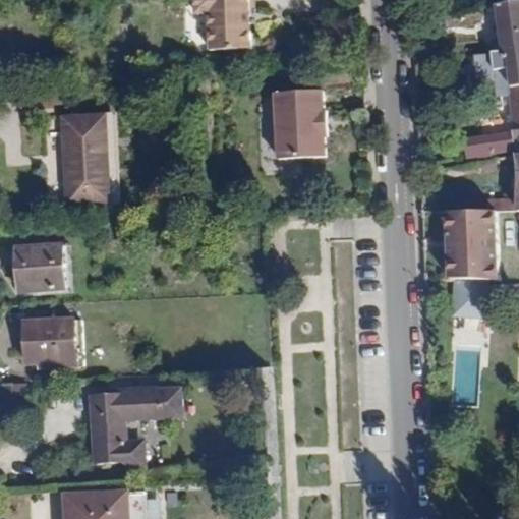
[(209,16),(211,56),(251,54),(248,0),(194,0),(195,17),(209,16)]
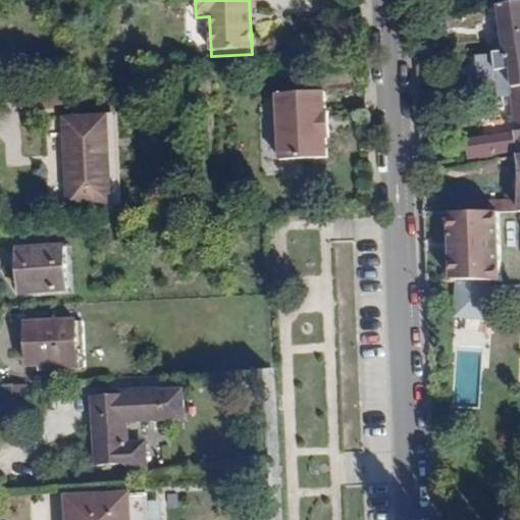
[(519,87),(519,0),(499,0),(503,51),(475,52),(477,66),(491,67),(492,82),(509,82),(509,88),(519,87)]
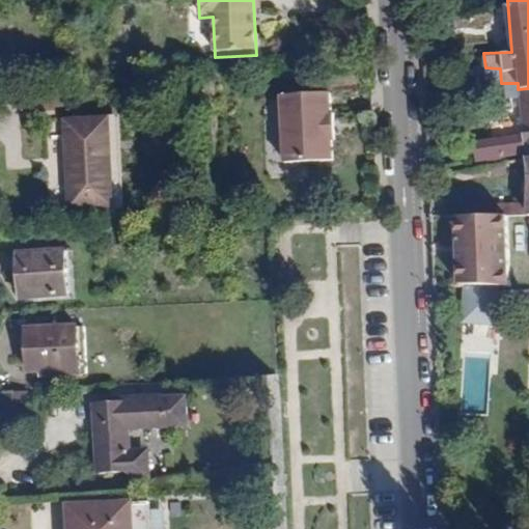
[(494,121),(497,152),(528,149),(528,88),(518,89),(520,119),(494,121)]
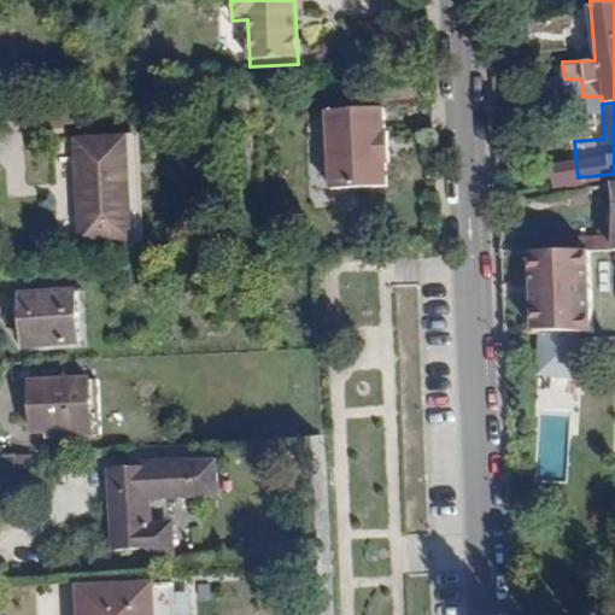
[(375,110),(320,111),(321,189),(376,189),(376,163),(379,163),(379,134),(376,134),(375,110)]
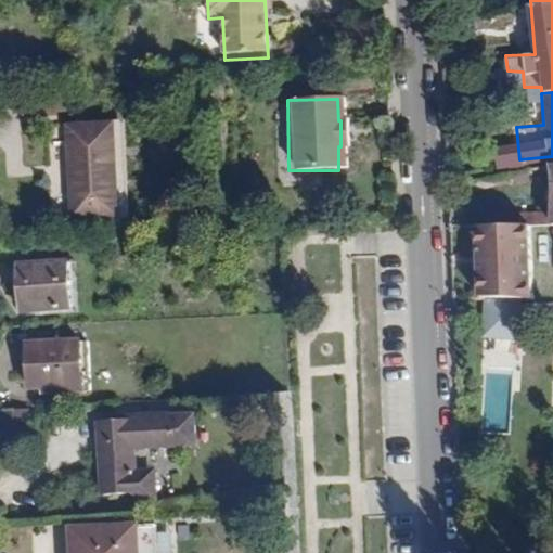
[(67,128),(72,219),(117,218),(113,127),(67,128)]
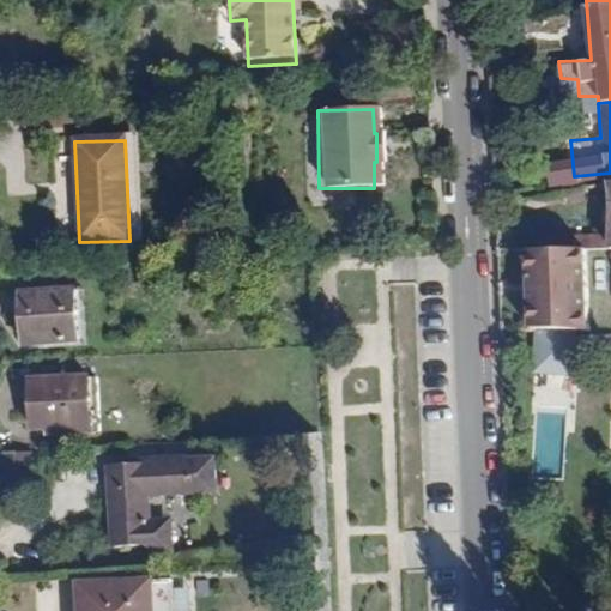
[(495,194),(496,211),(566,206),(564,188),(495,194)]
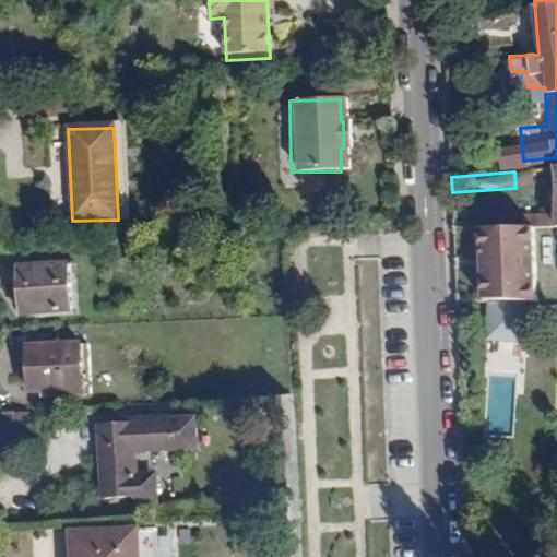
[(480,221),(473,294),(529,298),(534,226),(480,221)]
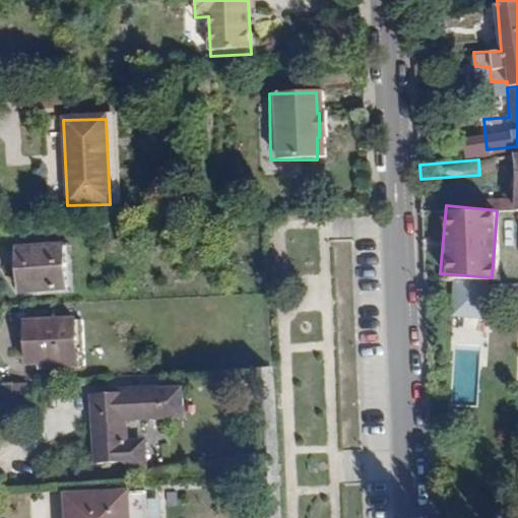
[(61,248),(16,250),(18,289),(63,287),(61,248)]
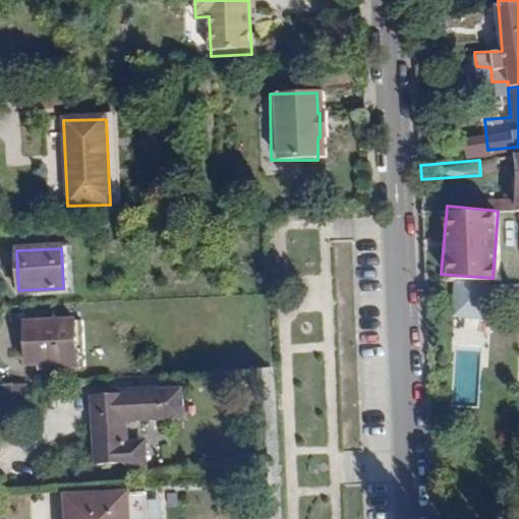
[(32,359),(32,364),(69,364),(68,323),(25,324),(26,359),(32,359)]
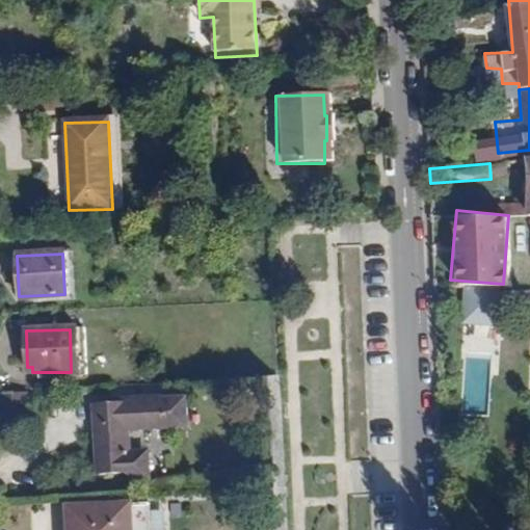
[(489,413),(493,333),(462,332),(458,412),(489,413)]
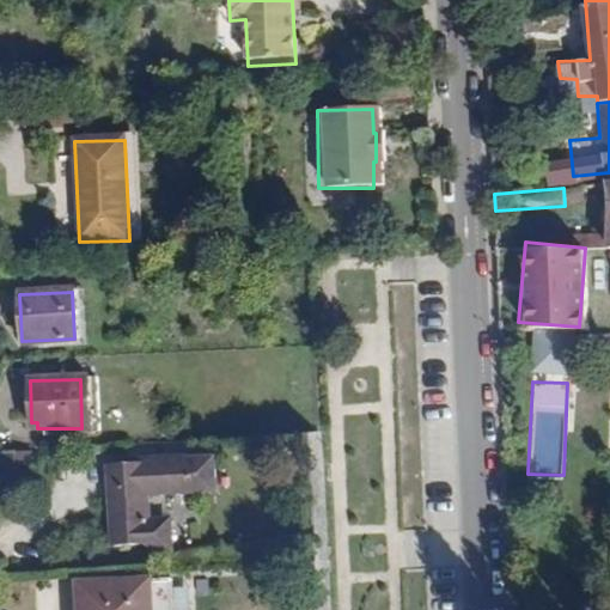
[(28,447),(4,449),(5,483),(29,482),(28,447)]
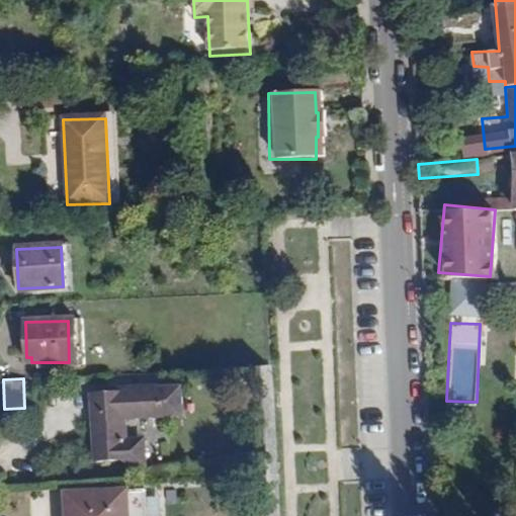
[(182,383),(103,390),(104,409),(94,410),(98,457),(127,454),(127,459),(150,457),(148,438),(142,433),(129,435),(126,412),(184,407),(182,383)]
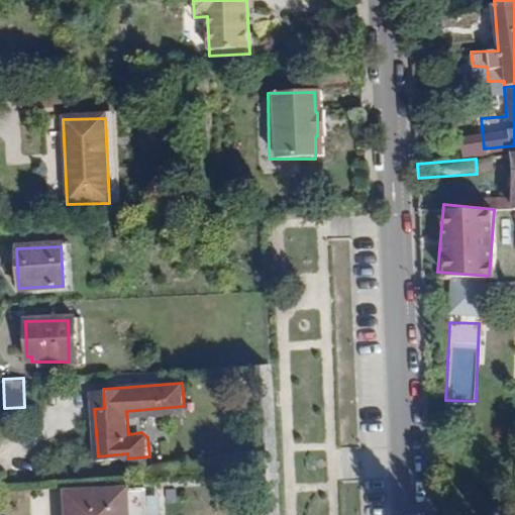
[(76,490),(76,514),(145,514),(144,486),(76,490)]
